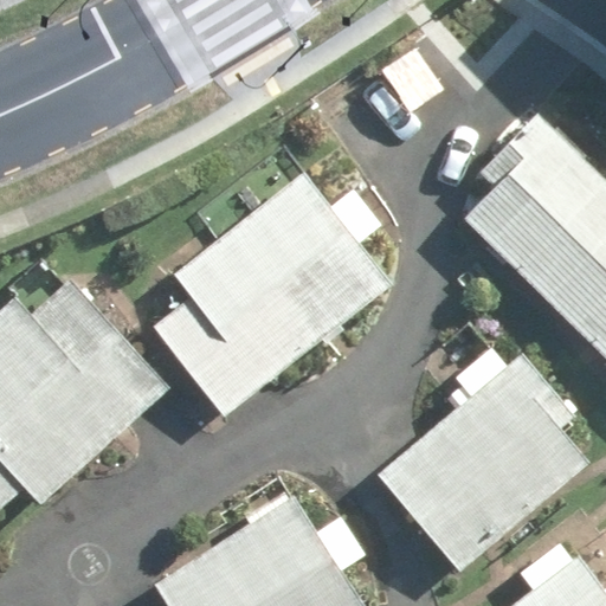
[(558,133),(539,115),(479,174),(495,189),(466,219),(527,279),(605,358),(605,180),(573,148),(567,142),(558,133)]
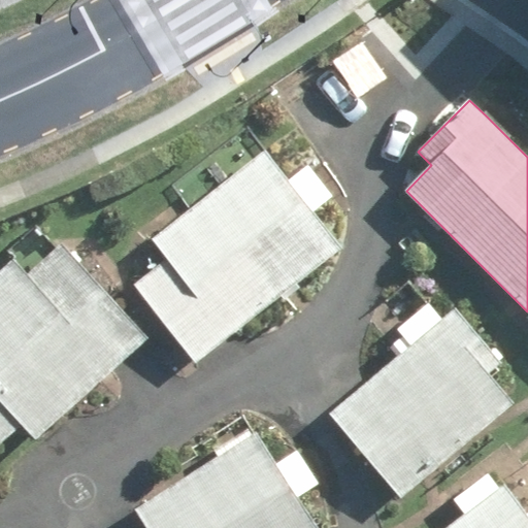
[(289,182),(265,152),(190,210),(151,240),(166,261),(133,286),(195,364),(234,333),(283,296),(290,290),(297,285),(342,250),(312,212),(333,197),(312,170),(308,166),(289,182)]
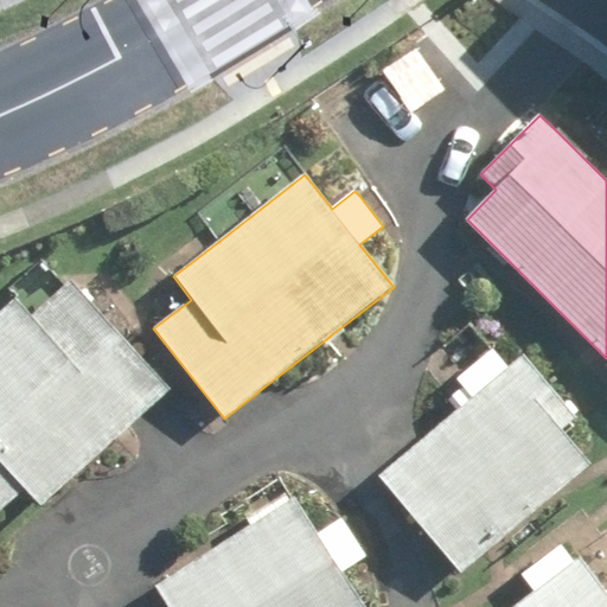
[(77,286),(72,280),(65,286),(31,317),(17,300),(0,314),(0,512),(25,491),(27,493),(40,508),(117,440),(123,434),(132,427),(171,391),(77,286)]
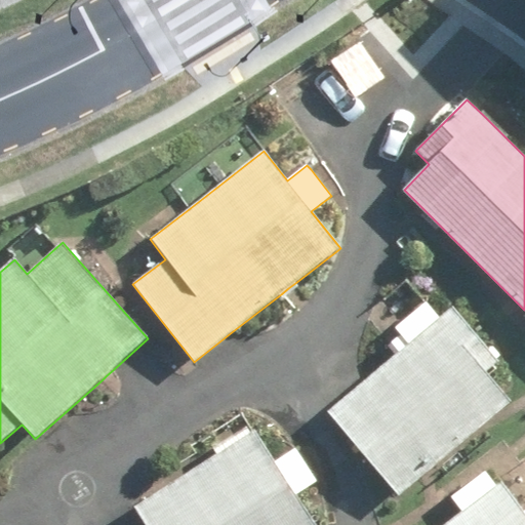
[(488,349),(452,307),(439,318),(427,304),(395,329),(400,335),(387,347),(395,356),(363,382),(328,411),(339,426),(399,495),(421,477),(427,473),(430,470),(484,425),(493,417),(511,402),(503,394),(486,373),(499,363),(497,360),(502,355),(494,345),(488,349)]
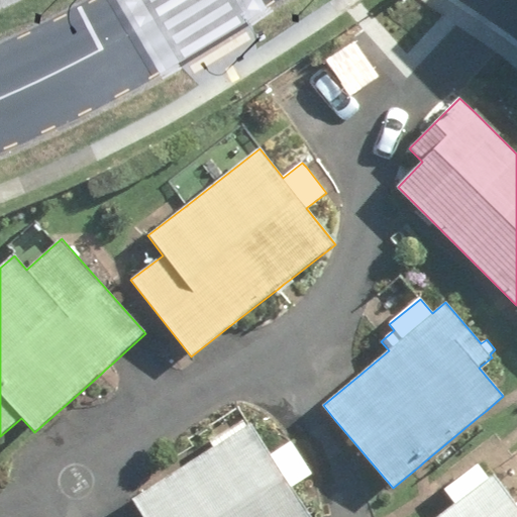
[(143,516),(311,516),(292,488),(312,475),(292,442),(272,455),(251,424),(247,426),(244,420),(211,441),(214,447),(133,500),(143,516)]
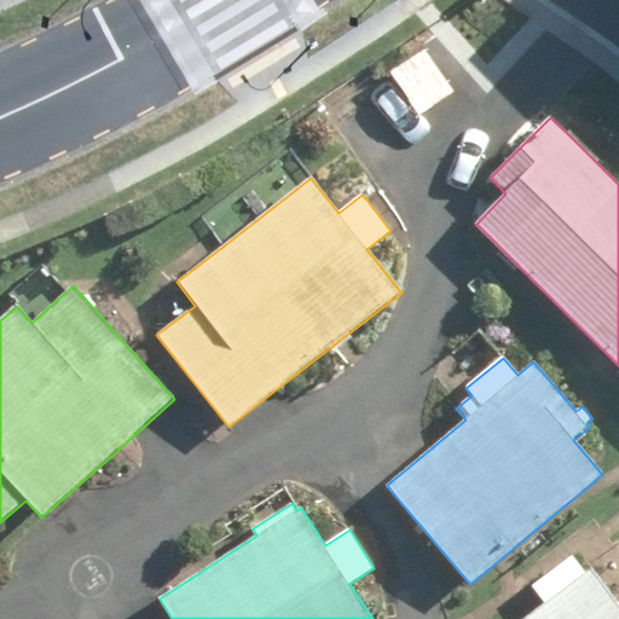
[(618,618),(618,603),(618,605),(591,568),(584,573),(572,556),(532,586),(544,603),(524,618),(618,618)]
